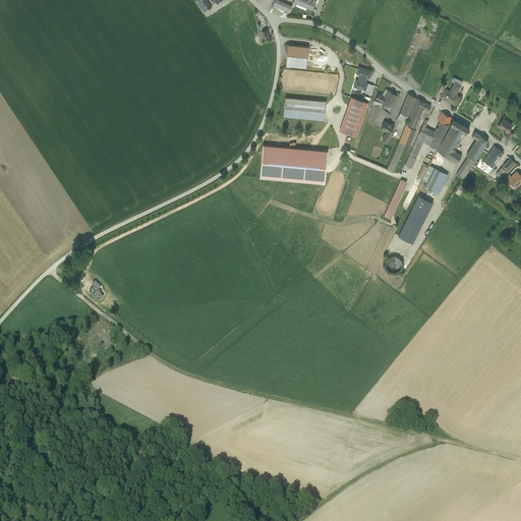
[(204,13),(212,7),(206,0),(196,0),(195,1),(204,13)]
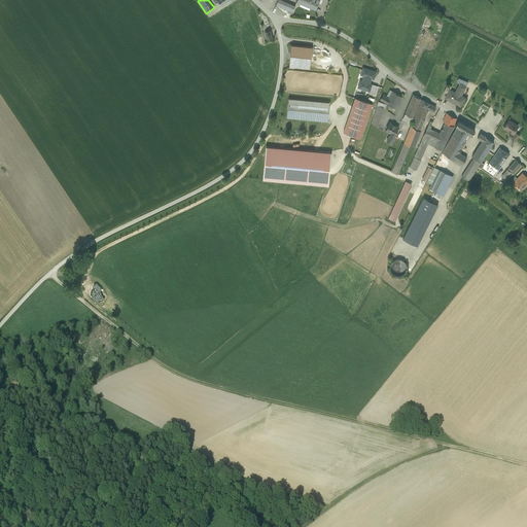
[(278,0),(276,6),(292,13),(295,6),(280,0),(278,0)]
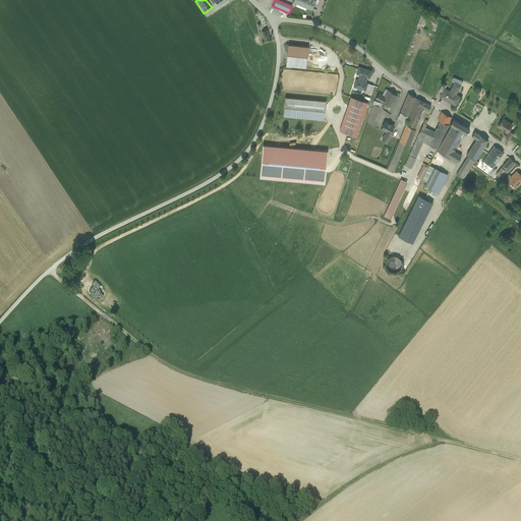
[(306,0),(304,6),(311,10),(315,0),(306,0)]
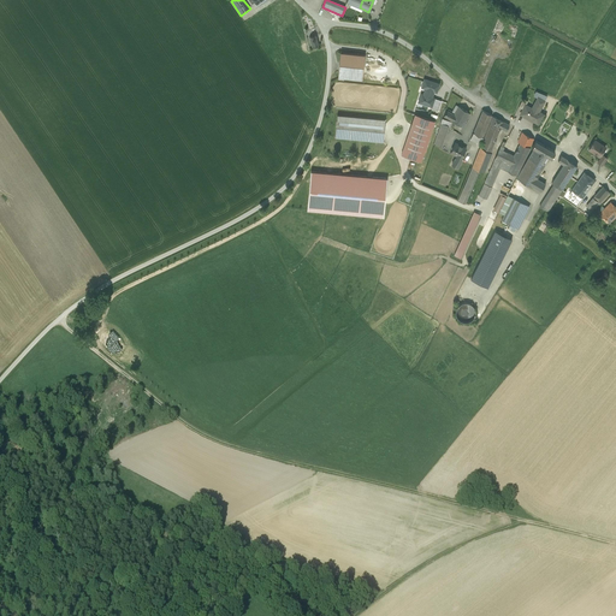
[(365,55),(341,53),(339,67),(338,77),(362,80),(363,71),(365,55)]
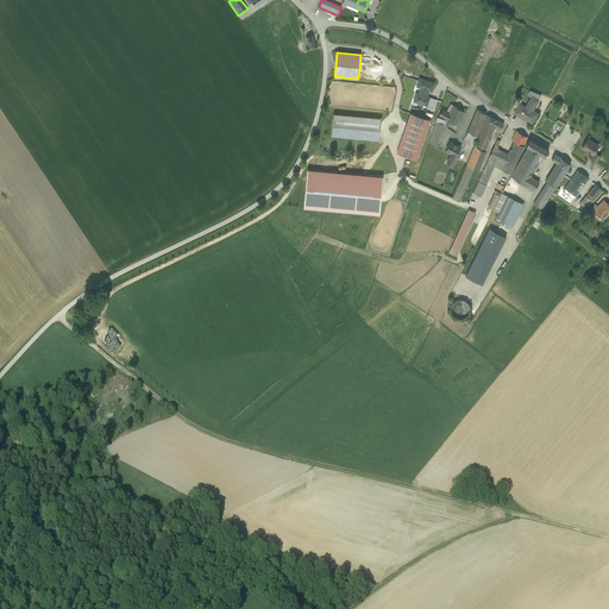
[(421,88),(419,94),(416,93),(414,100),(419,101),(418,104),(426,106),(427,106),(429,98),(427,96),(429,90),(432,92),(434,83),(420,79),(416,87),(421,88)]
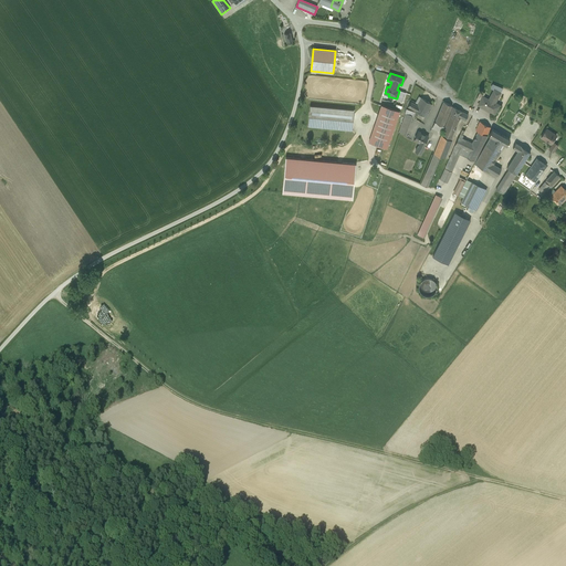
[(480,100),(478,104),(493,113),(496,106),(492,104),(493,102),(499,92),(493,88),(488,98),(482,95),(480,100)]
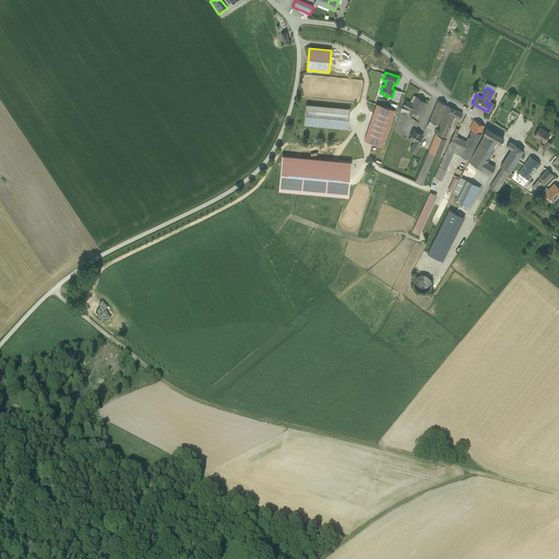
[(401,92),(394,90),(392,97),(391,97),(391,98),(397,100),(401,92)]
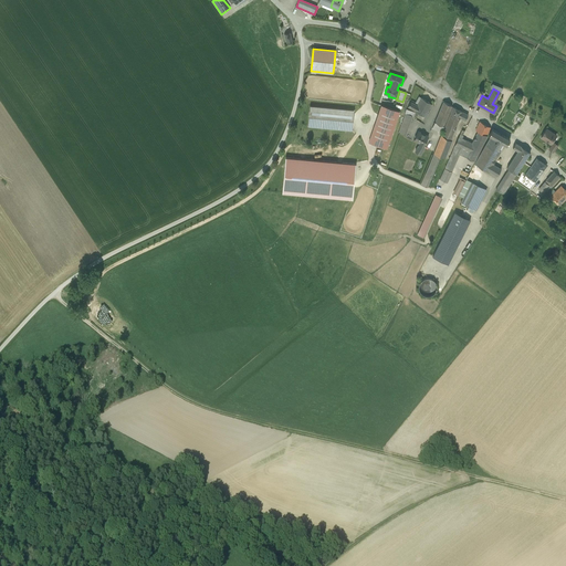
[(432,105),(421,98),(417,106),(415,104),(411,102),(408,107),(426,117),(428,114),(427,113),(432,105)]
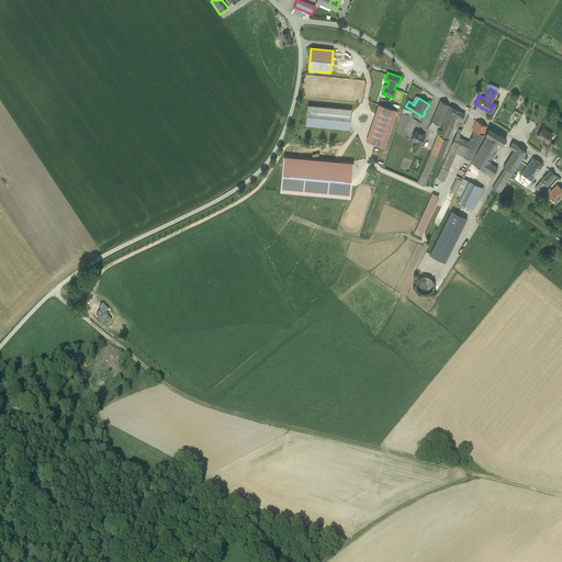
[(449,105),(440,101),(429,127),(428,127),(426,131),(434,135),(436,131),(438,132),(449,105)]
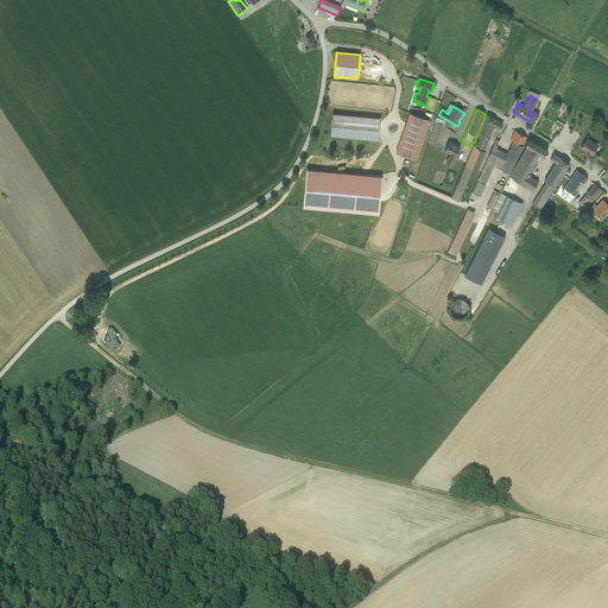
[(430,120),(410,113),(396,152),(416,159),(430,120)]
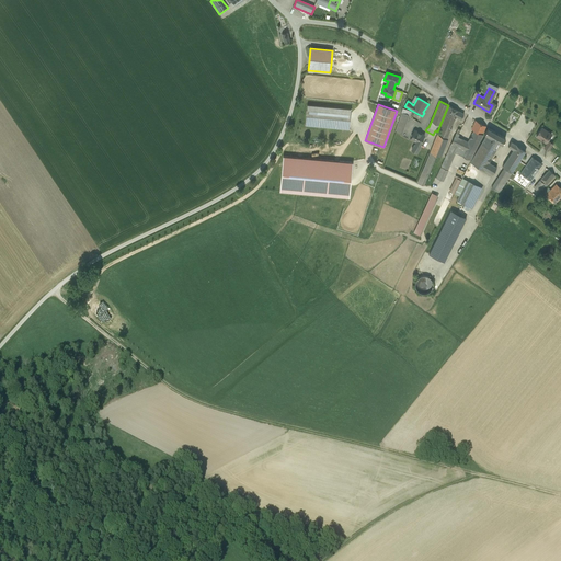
[(351,109),(307,105),(305,125),(348,129),(351,109)]
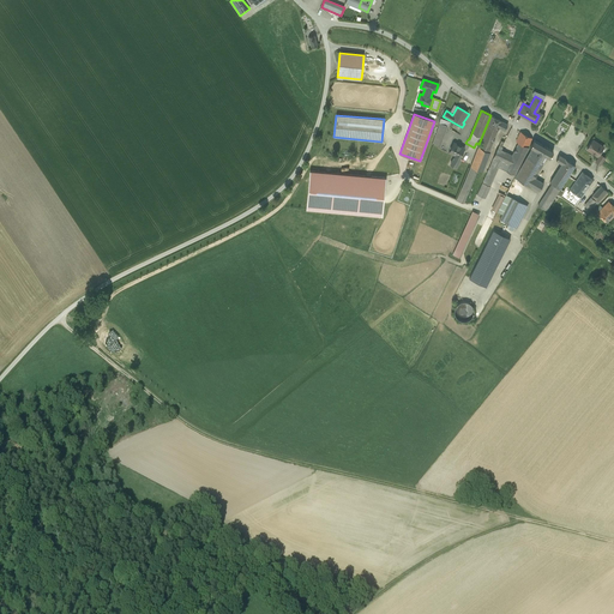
[(501,121),(492,116),(488,125),(498,130),(499,127),(501,121)]
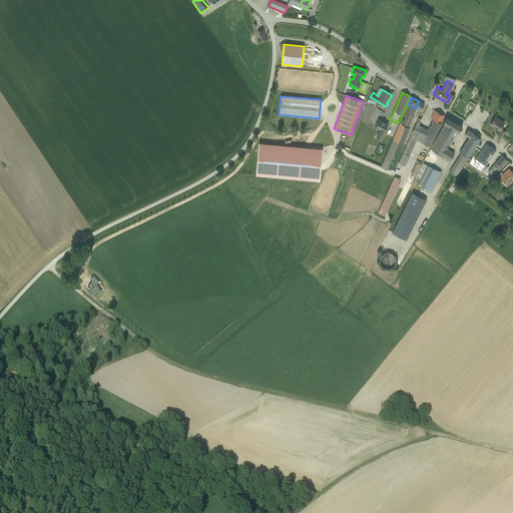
[(362,120),(368,122),(374,105),(368,103),(362,120)]
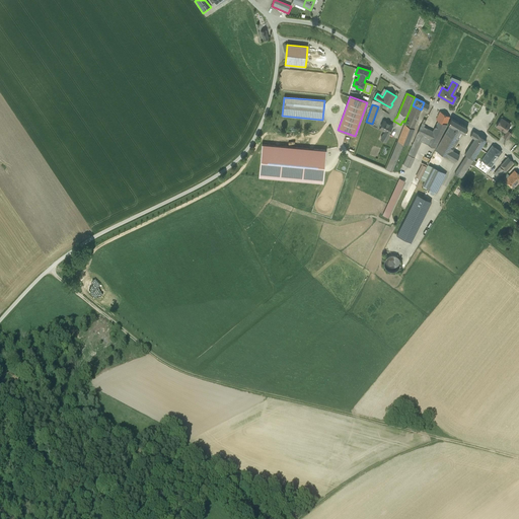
[(421,109),(413,105),(405,124),(414,129),(421,109)]
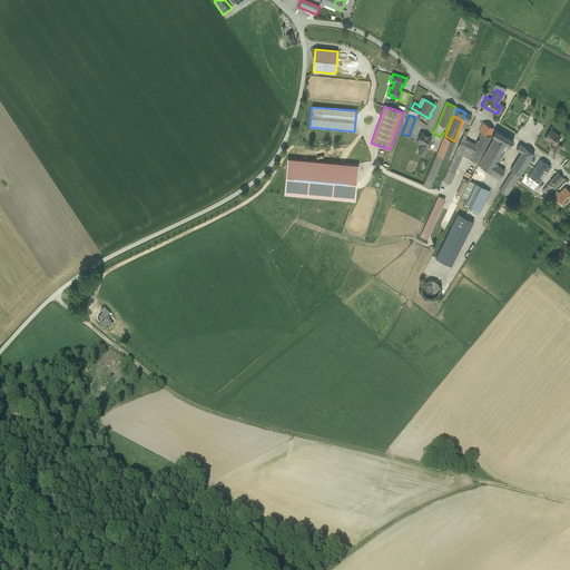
[(494,129),(483,123),(479,131),(481,133),(491,137),(494,129)]
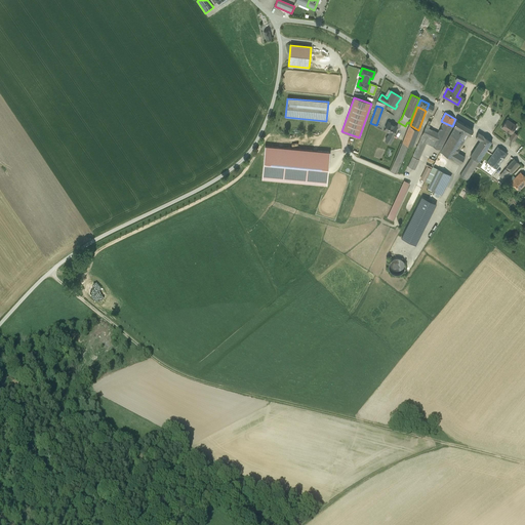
[(514,124),(507,119),(501,127),(511,133),(514,128),(513,127),(514,124)]
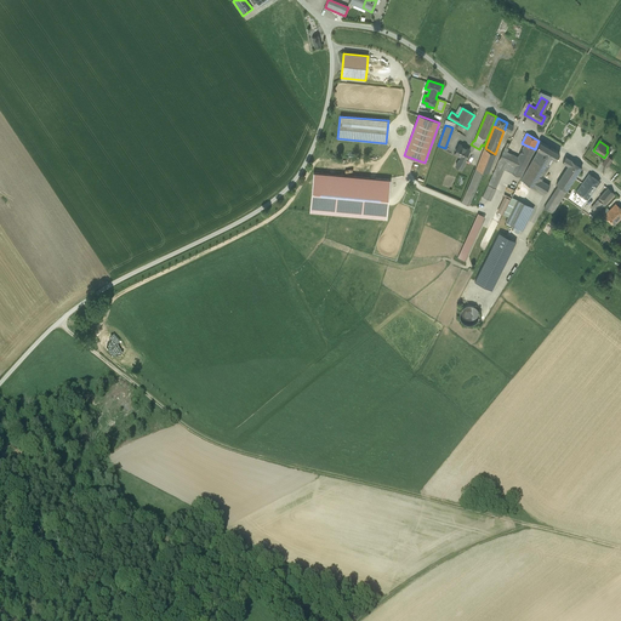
[(559,153),(540,142),(536,148),(539,149),(535,155),(550,165),(553,158),(556,159),(557,159),(559,153)]
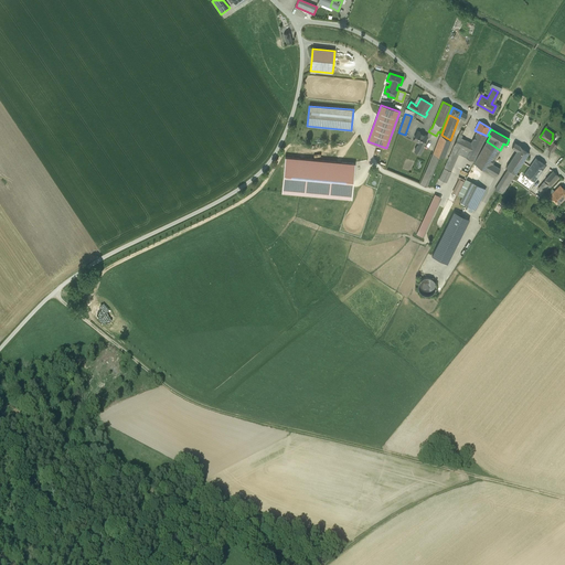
[(462,156),(466,158),(469,150),(468,150),(471,142),(469,141),(461,138),(462,136),(461,136),(464,131),(461,130),(439,179),(447,182),(459,155),(462,156)]
